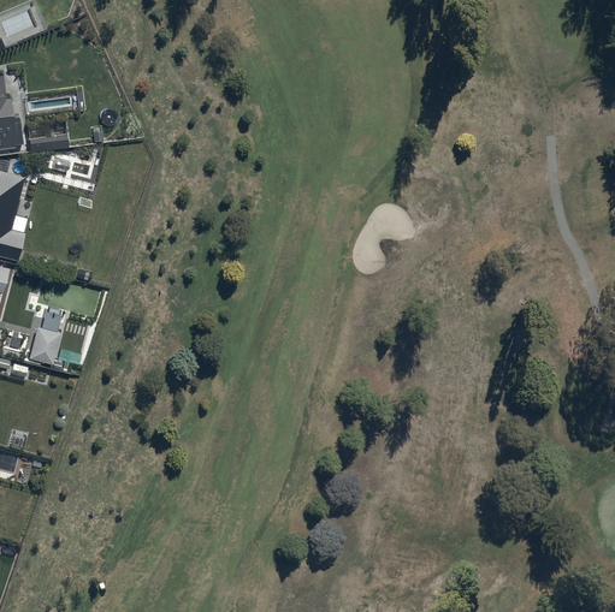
[(0,146),(24,143),(22,120),(13,122),(10,94),(5,95),(3,72),(0,71),(0,146)]
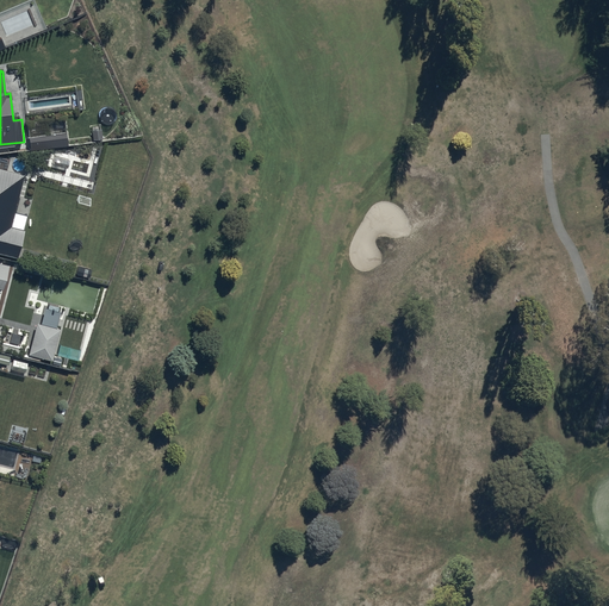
[(68,137),(30,142),(32,152),(69,148),(68,137)]
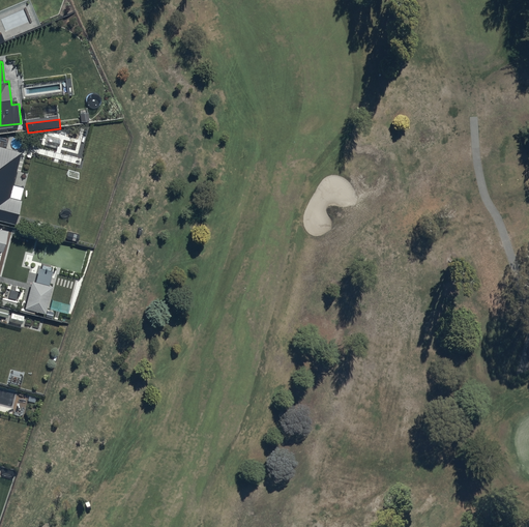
[(22,153),(0,147),(0,221),(16,225),(22,202),(9,199),(22,153)]
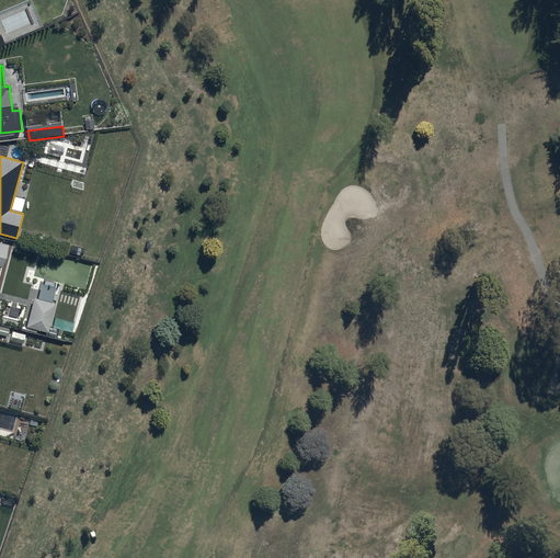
[(10,245),(0,241),(0,265),(3,266),(10,245)]
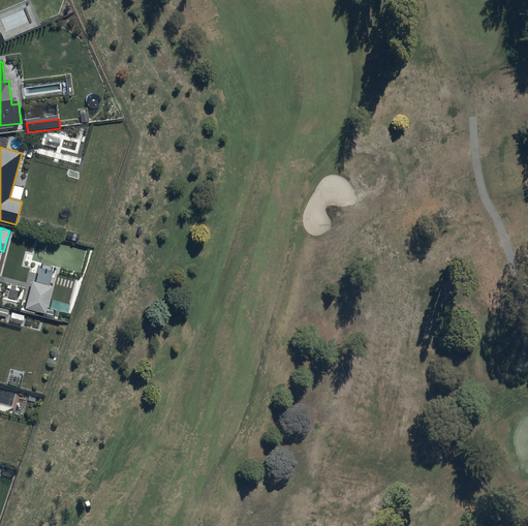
[(36,280),(32,279),(25,307),(44,312),(52,286),(49,285),(53,271),(39,268),(36,280)]
